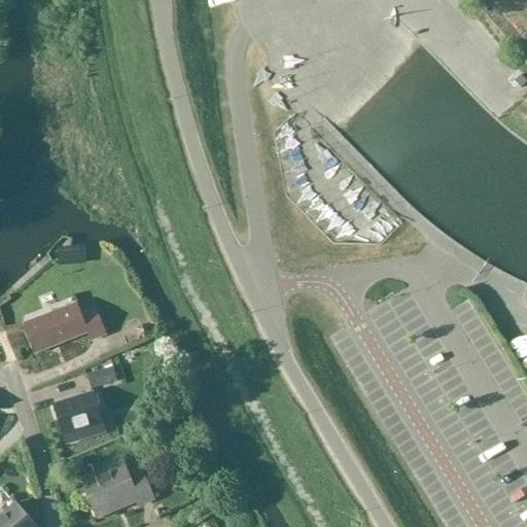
[(92,342),(106,337),(95,309),(81,315),(77,305),(25,325),(36,355),(89,335),(92,342)]
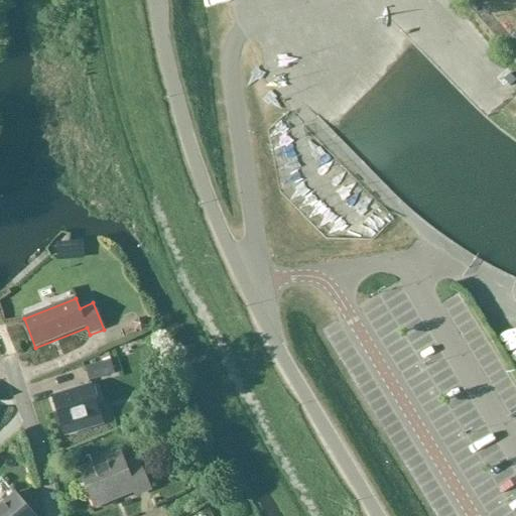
[(515,360),(515,316),(513,309),(499,314),(515,360)]
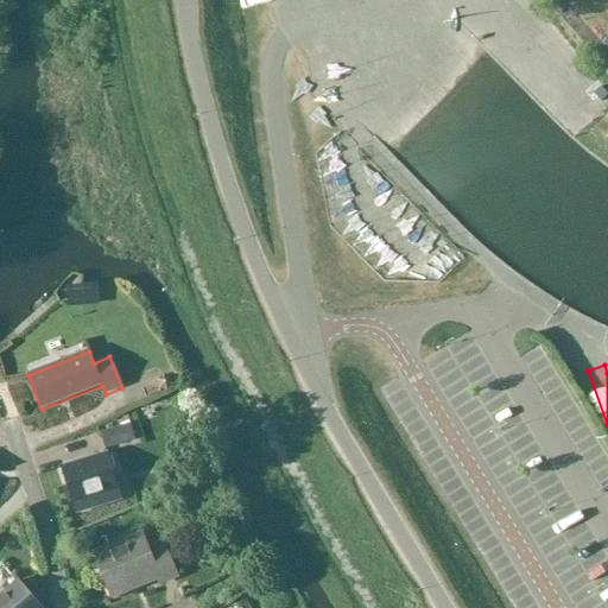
[(107,449),(137,441),(132,424),(102,434),(107,449)]
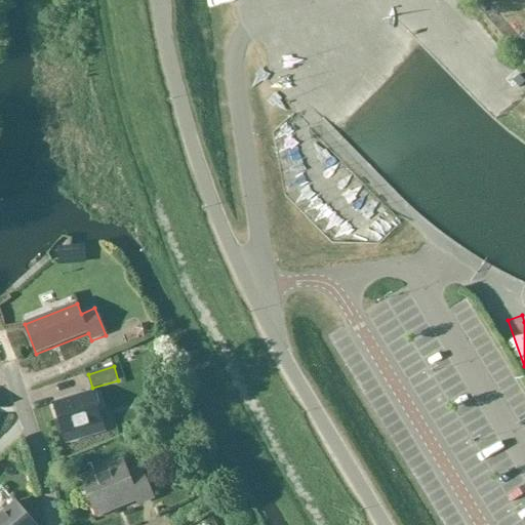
[(66,436),(104,423),(93,392),(55,404),(66,436)]
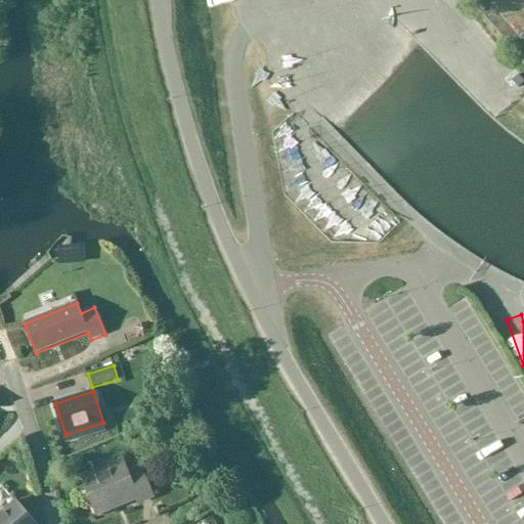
[(139,504),(155,497),(141,467),(128,472),(124,462),(83,478),(99,516),(138,499),(139,504)]
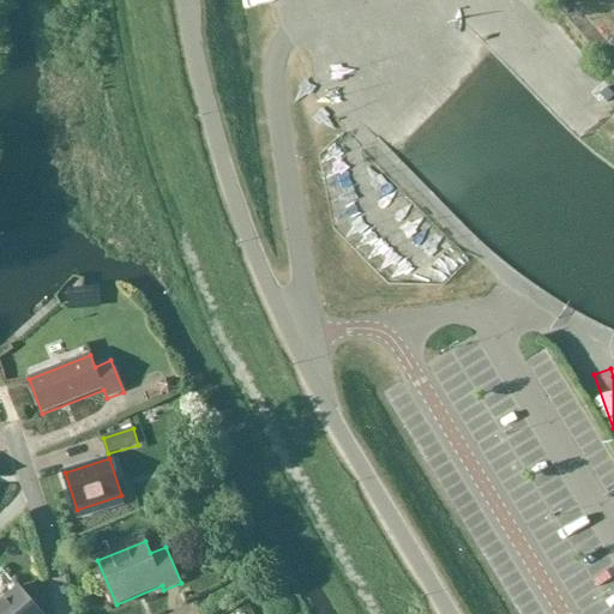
[(41,613),(20,589),(0,606),(0,613),(41,613)]
